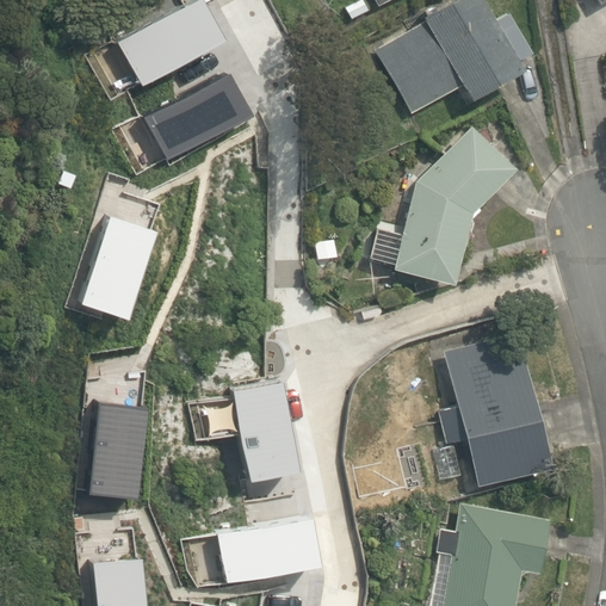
[(375,0),(381,12),(403,0),(375,0)]
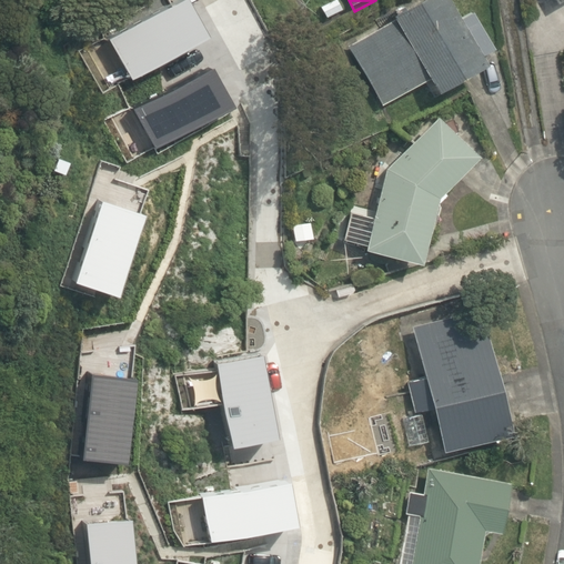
[(431,0),(349,48),(382,107),(430,79),(442,100),(492,71),(450,0),(431,0)]
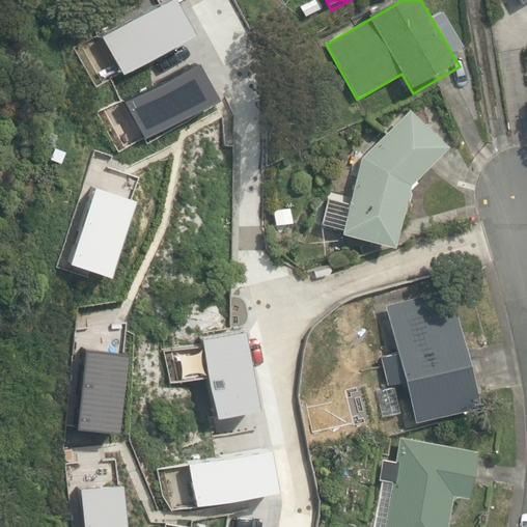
[(453,156),(416,110),(360,155),(352,201),(324,197),(319,224),(348,228),(345,238),(403,247),(412,190),(453,156)]
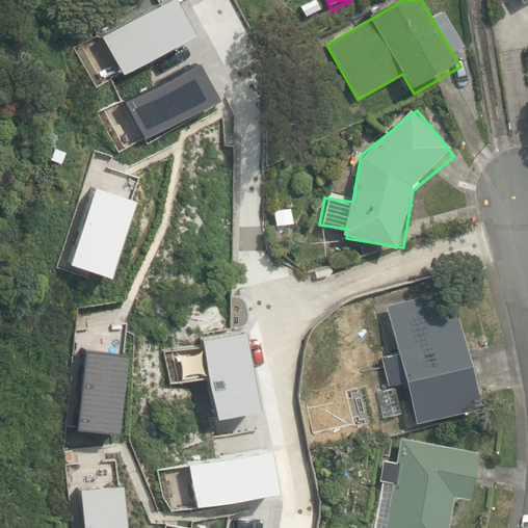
[(398,350),(380,354),(388,388),(405,384),(415,423),(482,408),(455,286),(388,300),(398,350)]
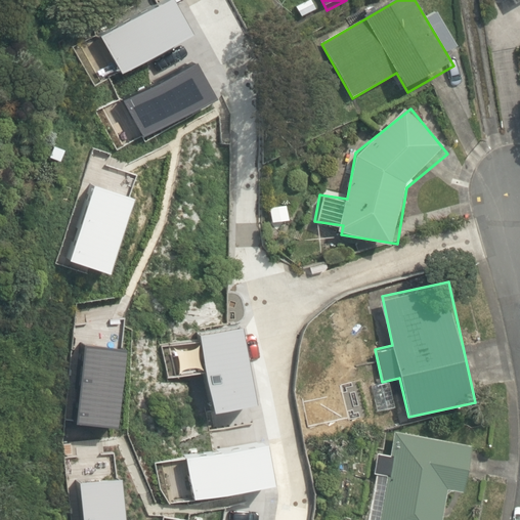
[(388,449),(375,446),(370,472),(384,475),(375,519),(446,519),(451,492),(465,494),(475,445),(392,430),(388,449)]
